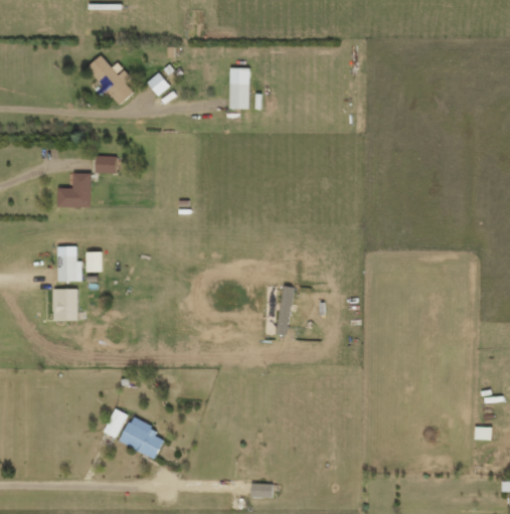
[(134,93),(126,82),(131,77),(117,62),(112,66),(102,55),(89,66),(100,79),(93,86),(106,101),(112,95),(121,104),(134,93)]
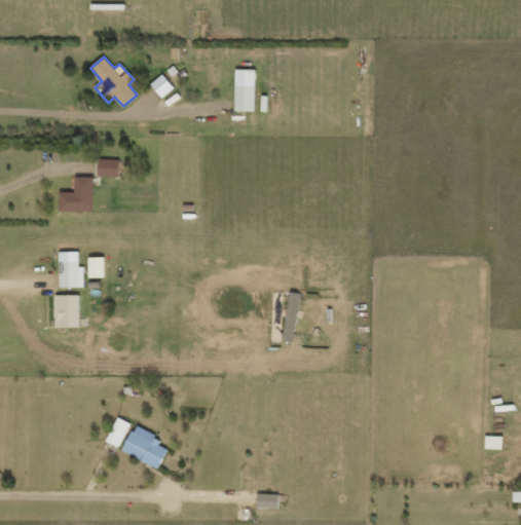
[(254,111),(255,70),(234,69),(234,110),(254,111)]
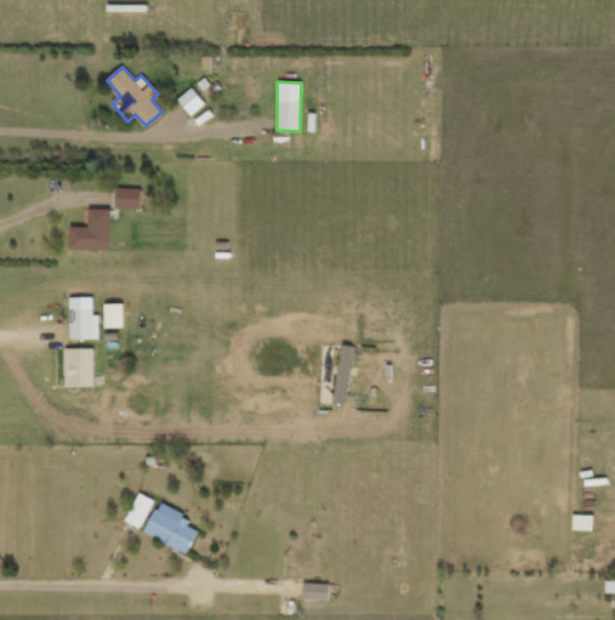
[(204,103),(189,87),(175,100),(189,117),(204,103)]
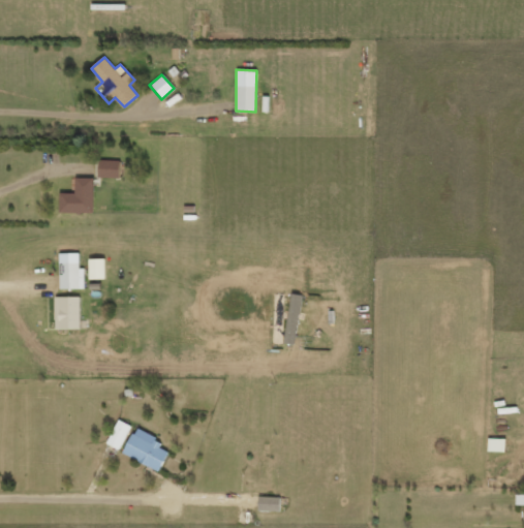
[(118,178),(119,161),(97,160),(97,178),(118,178)]
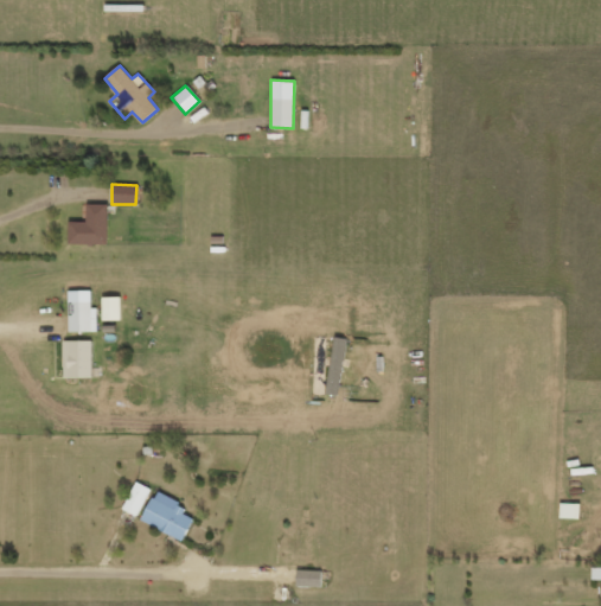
[(107,244),(108,204),(87,204),(87,222),(69,221),(69,243),(107,244)]
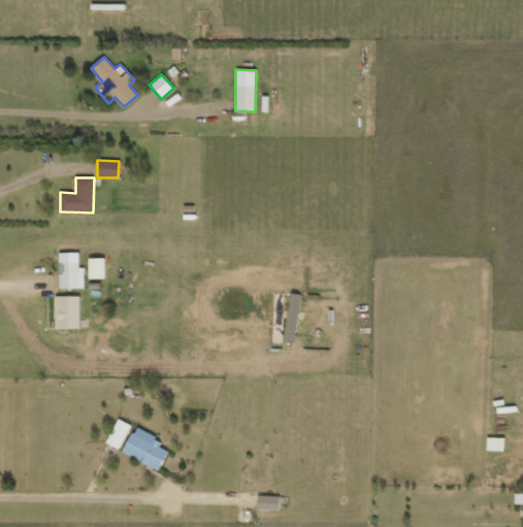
[(84,289),(83,267),(79,267),(78,253),(59,253),(60,289),(84,289)]
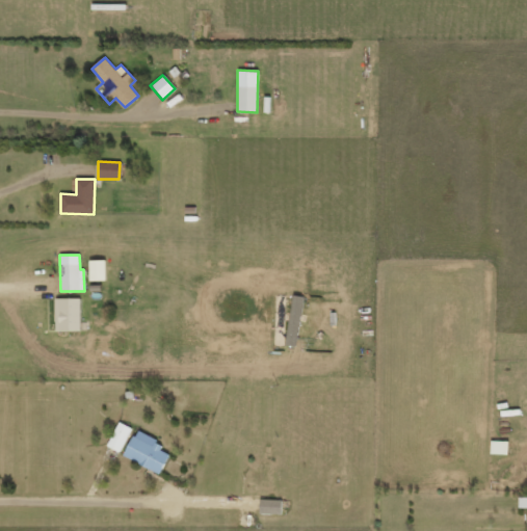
[(88,260),(88,281),(106,281),(105,260),(88,260)]
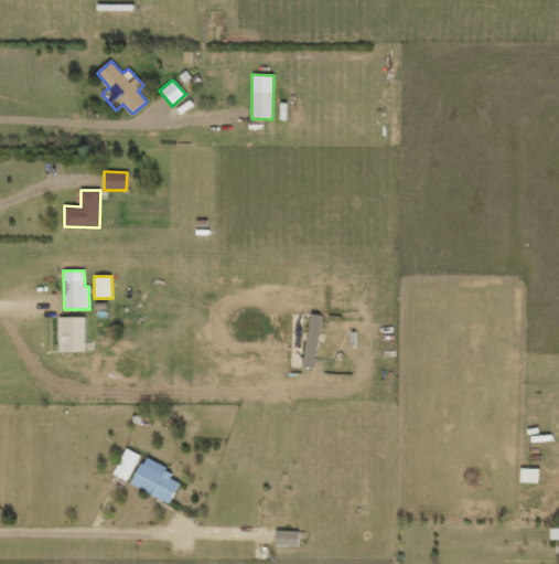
[(303,315),(288,315),(288,368),(302,368),(303,315)]
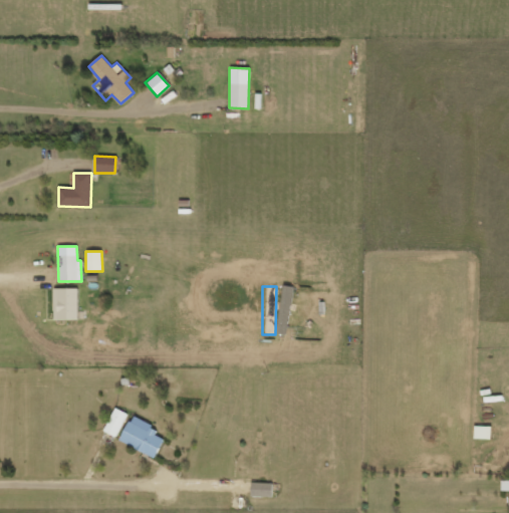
[(53,289),(54,320),(78,319),(78,288),(53,289)]
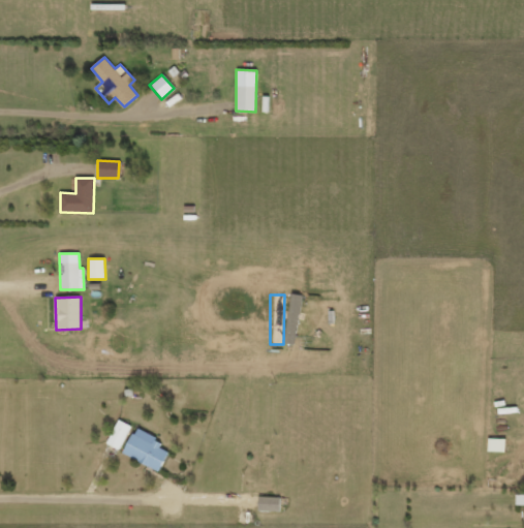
[(104,444),(118,451),(129,425),(117,418),(104,444)]
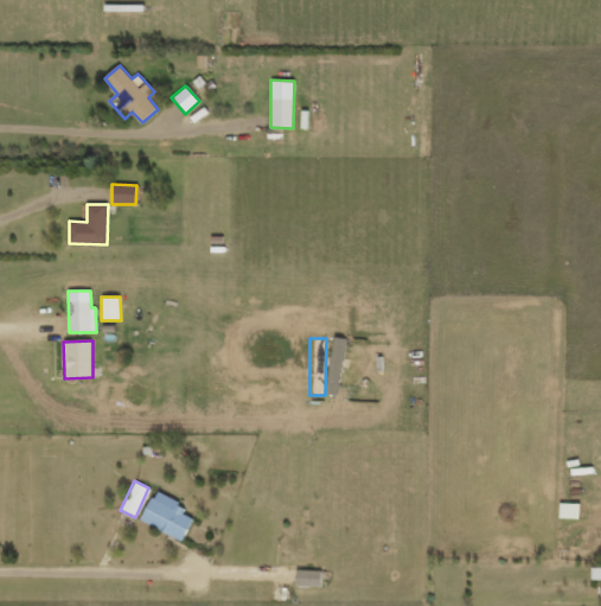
[(141,522),(184,541),(194,520),(184,514),(187,506),(155,492),(141,522)]
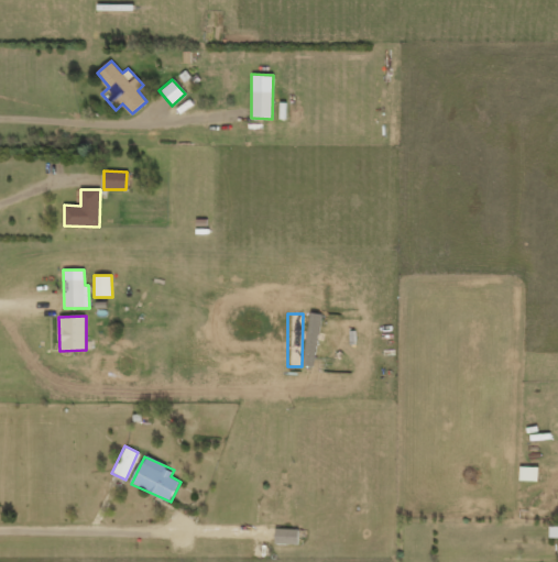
[(539,467),(520,466),(520,481),(539,481),(539,467)]
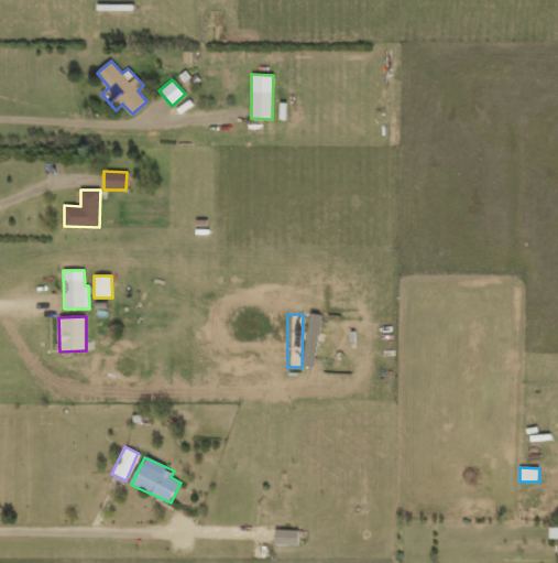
[(299,545),(301,531),(275,530),(275,544),(299,545)]
